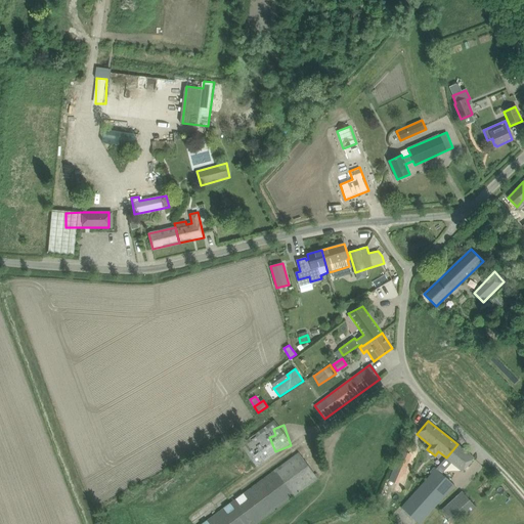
[(446,457),(436,469),(441,474),(451,463),(463,472),(474,457),(473,457),(468,453),(461,447),(457,444),(446,457)]
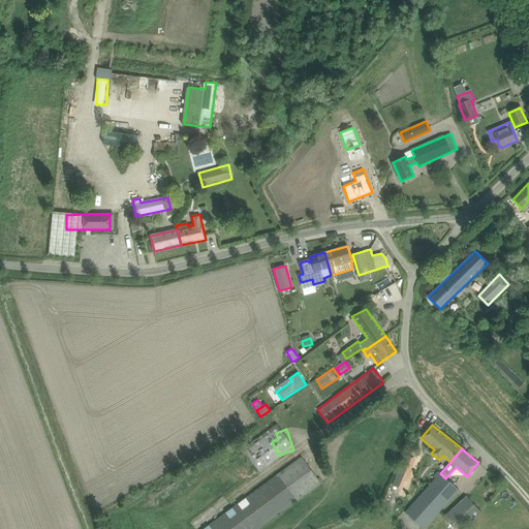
[(410,452),(403,469),(415,474),(422,457),(411,452),(410,452)]
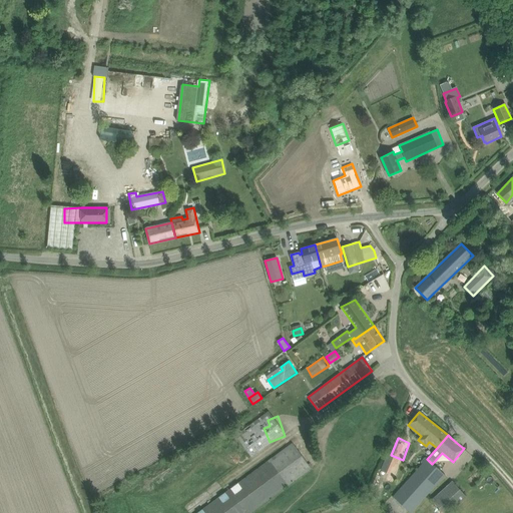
[(311,468),(293,443),(270,461),(270,460),(197,512),(250,512),(280,491),(288,485),(311,468)]
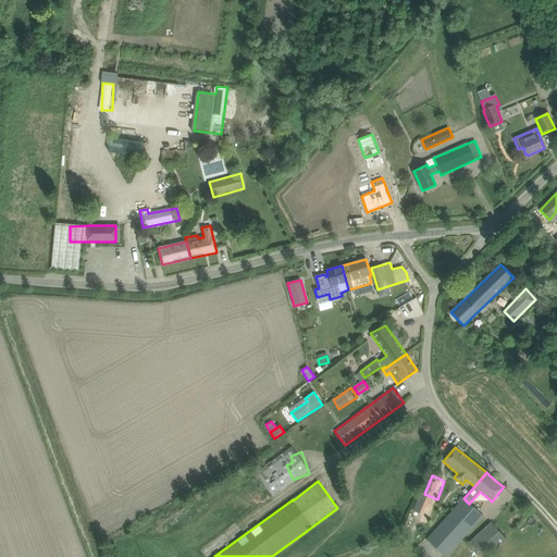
[(445,556),(446,556),(484,516),(469,504),(463,498),(460,496),(457,502),(458,504),(426,539),(445,556)]
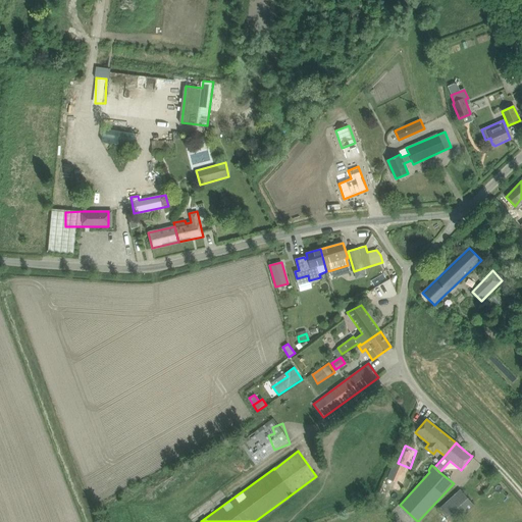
[(451,521),(458,521),(475,506),(460,489),(439,509),(451,521)]
